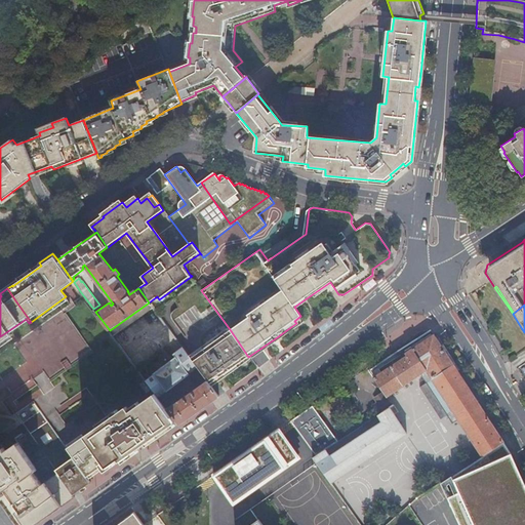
[(69,366),(90,353),(65,313),(15,344),(19,350),(30,342),(34,350),(47,340),(50,345),(49,346),(53,353),(58,350),(69,366)]
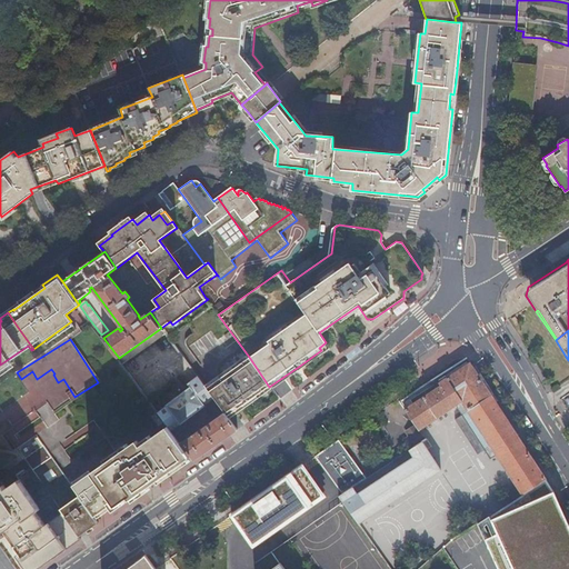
[(249,357),(206,387),(213,398),(225,413),(227,417),(269,387),(249,357)]
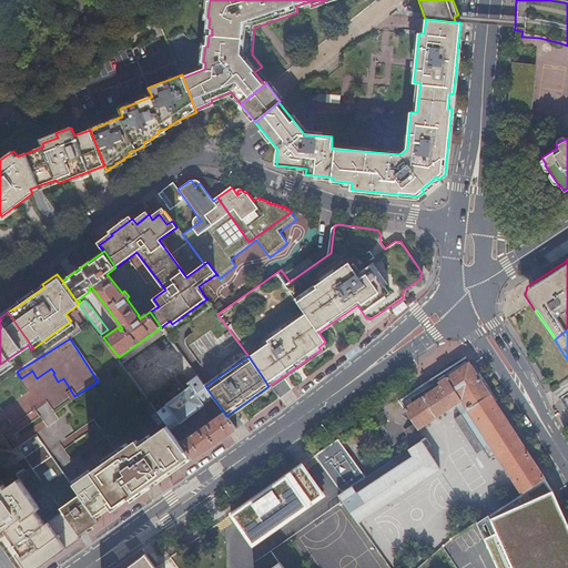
[(411,404),(404,408),(415,424),(418,428),(456,404),(463,413),(455,418),(477,453),(484,448),(488,455),(490,458),(497,455),(521,494),(545,478),(515,434),(469,363),(438,382),(439,385),(411,404)]
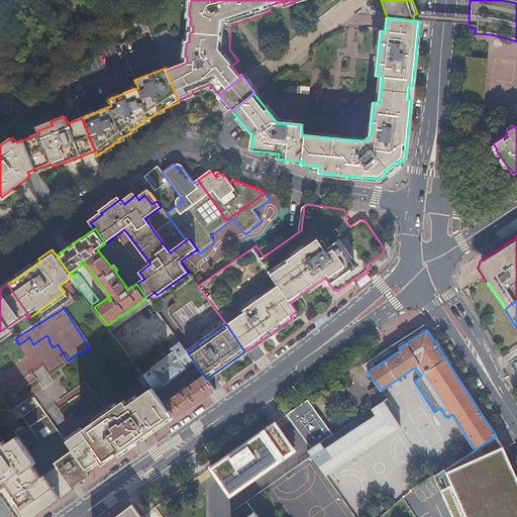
[(273,338),(270,334),(261,340),(264,344),(273,338)]
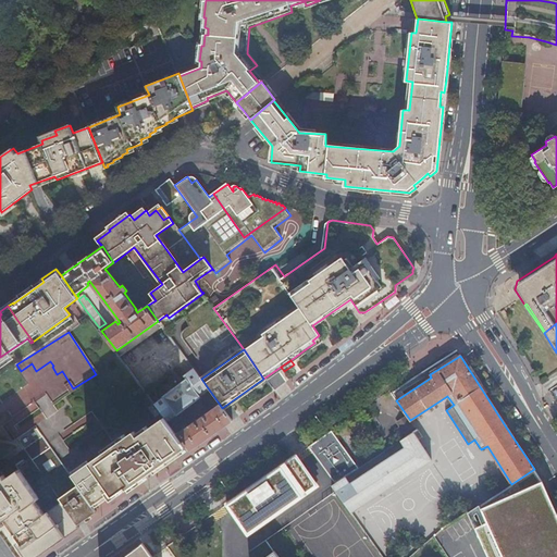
[(151,393),(148,395),(164,417),(168,420),(176,413),(176,415),(200,397),(200,396),(209,390),(201,379),(196,372),(163,396),(163,397),(158,401),(151,393)]
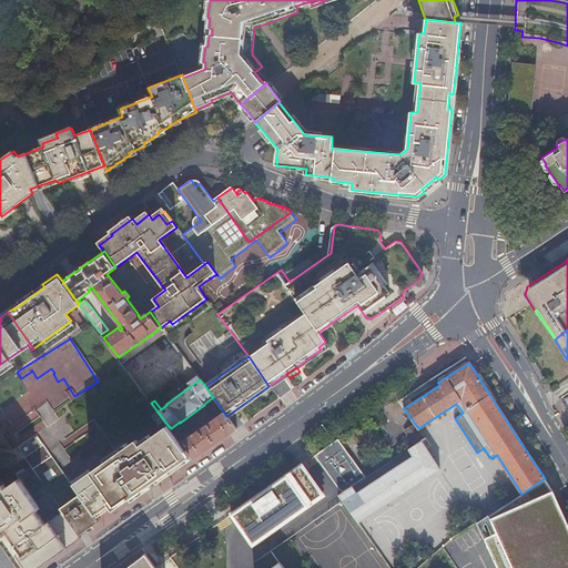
[(406,396),(398,401),(404,408),(411,404),(406,396)]
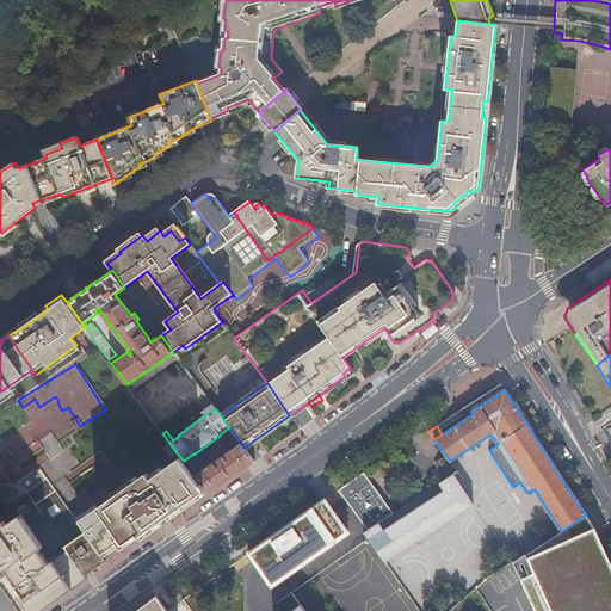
[(204,489),(208,494),(254,462),(244,448),(241,444),(198,474),(195,469),(196,469),(192,464),(187,467),(204,489)]
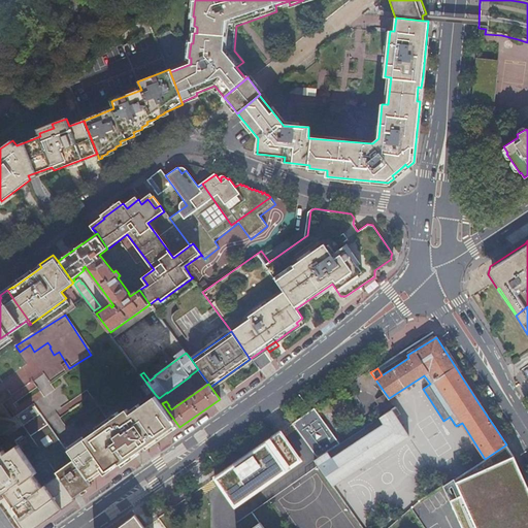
[(394,406),(389,398),(386,394),(380,398),(383,402),(377,405),(383,414),(391,408),(394,406)]
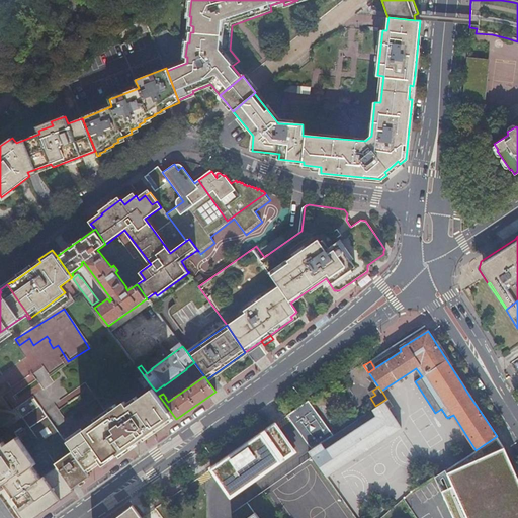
[(156,391),(153,387),(128,405),(125,400),(66,441),(83,464),(99,453),(103,459),(115,451),(116,453),(173,415),(159,396),(156,391)]
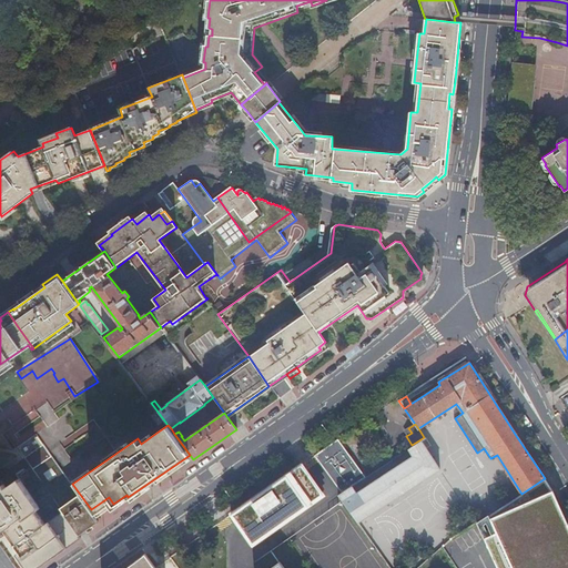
[(71,485),(72,484),(37,433),(17,446),(59,507),(78,494),(71,485)]
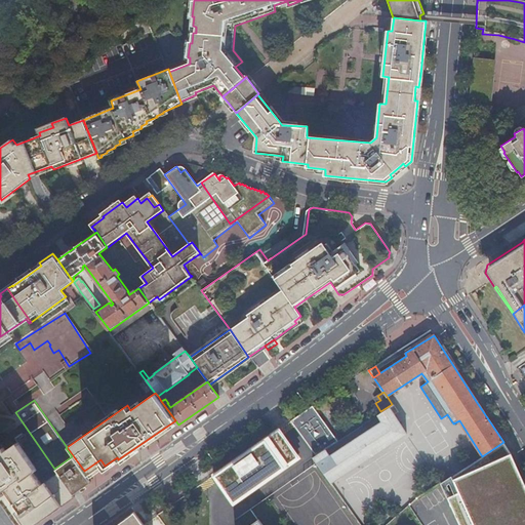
[(339,440),(315,404),(290,419),(315,456),(339,440)]
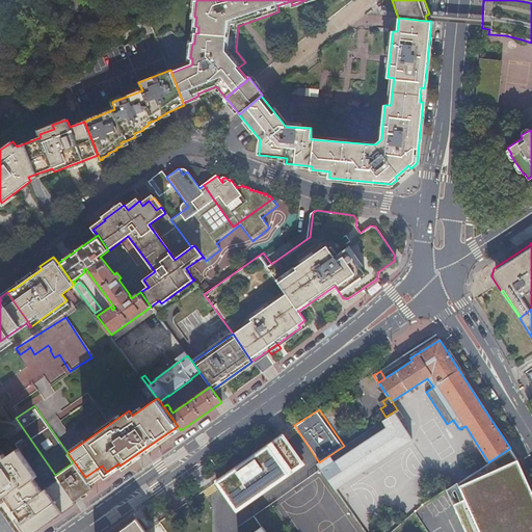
[(386,417),(344,446),(319,462),(317,463),(335,490),(411,437),(394,411),(386,417)]
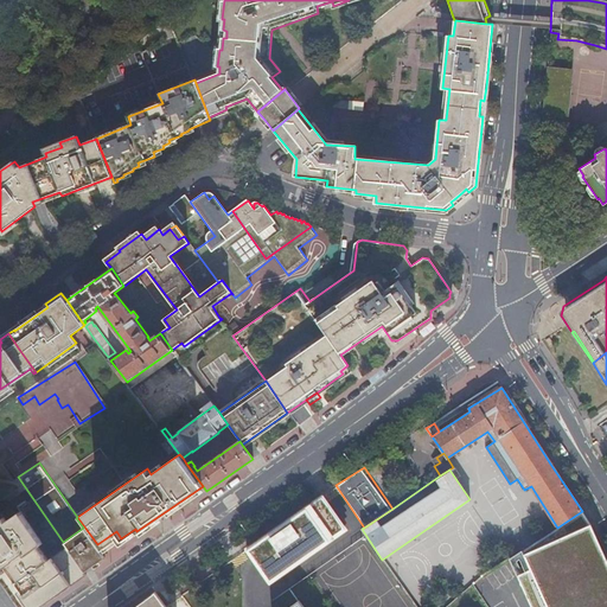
[(324,496),(246,550),(269,585),(347,530),(324,496)]
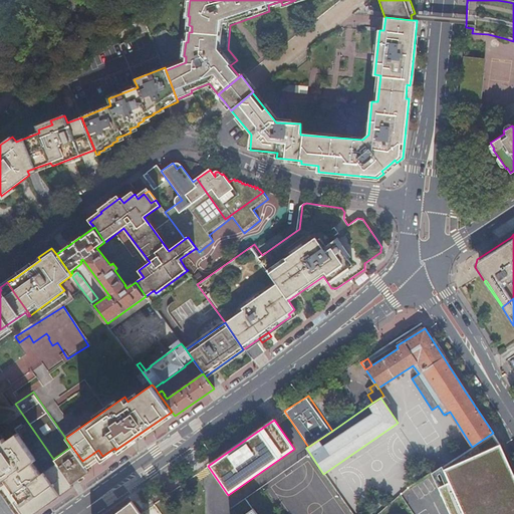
[(451,513),(513,513),(513,470),(496,431),(493,433),(472,447),(433,474),(451,513)]
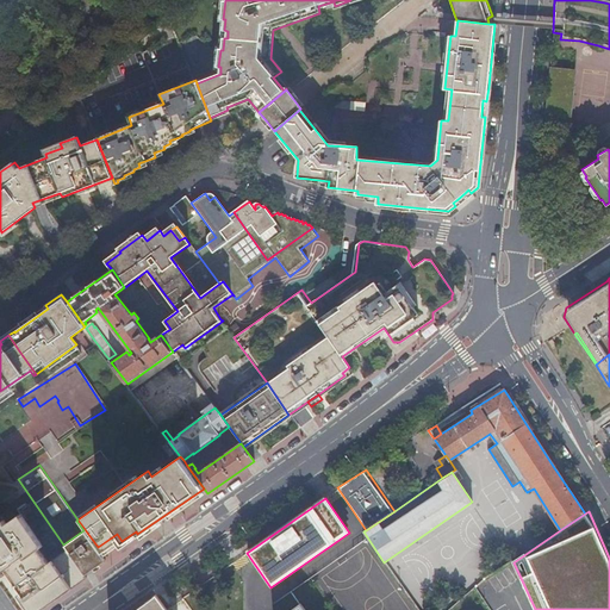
[(17,593),(27,609),(39,609),(86,578),(83,574),(67,549),(66,548),(48,560),(38,547),(42,545),(23,516),(8,526),(4,518),(0,520),(0,572),(7,567),(18,583),(14,585),(19,591),(17,593)]
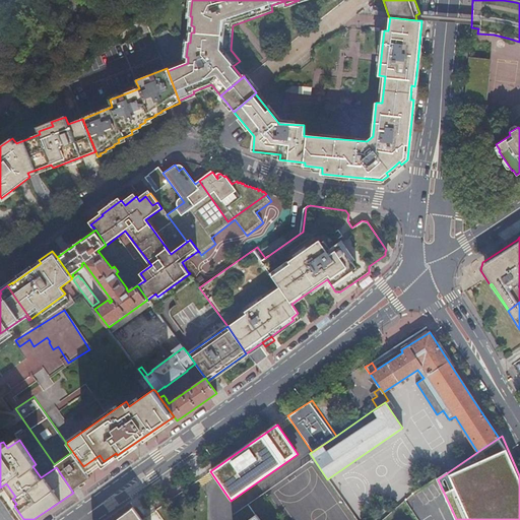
[(83,466),(66,443),(65,444),(71,452),(54,464),(56,467),(57,468),(58,468),(72,490),(89,477),(81,467),(83,466)]
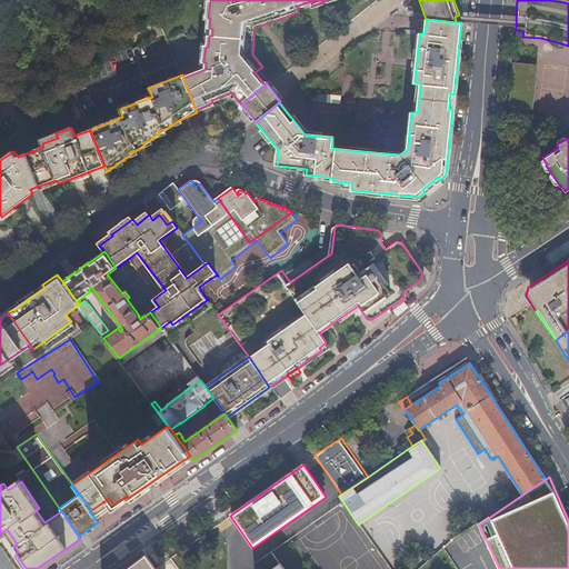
[(289,523),(295,532),(320,517),(313,507),(289,523)]
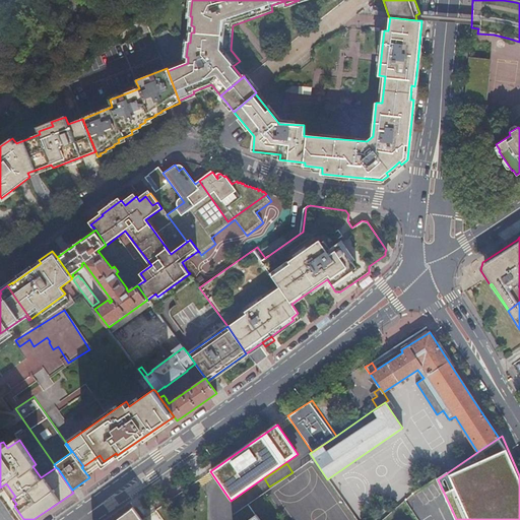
[(58,468),(57,468),(71,490),(72,490),(58,468)]
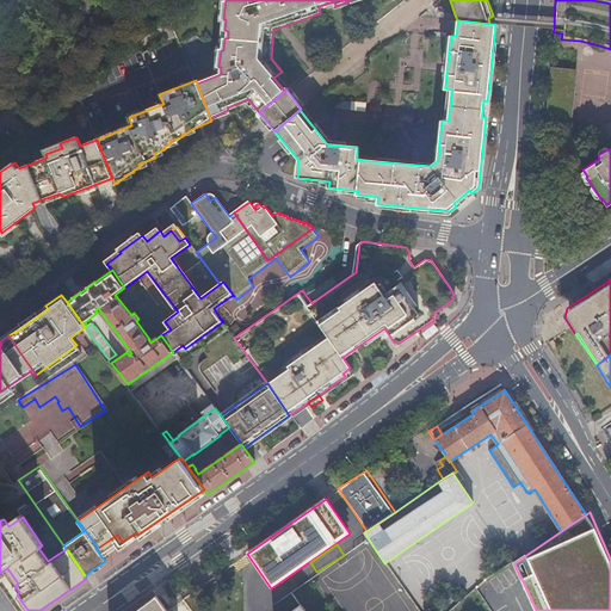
[(136,610),(167,610),(156,596),(136,610)]
